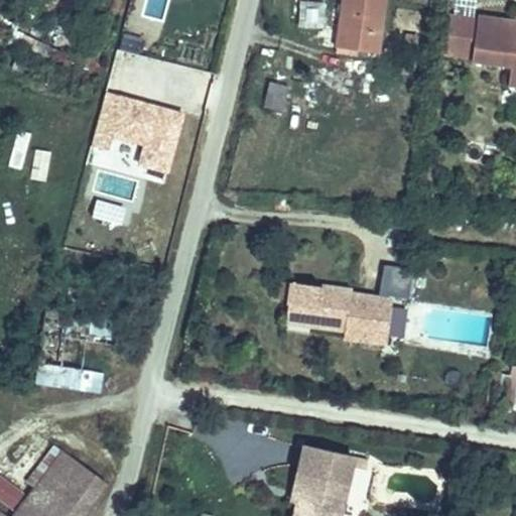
[(378,54),(385,0),(343,0),(337,48),(378,54)]
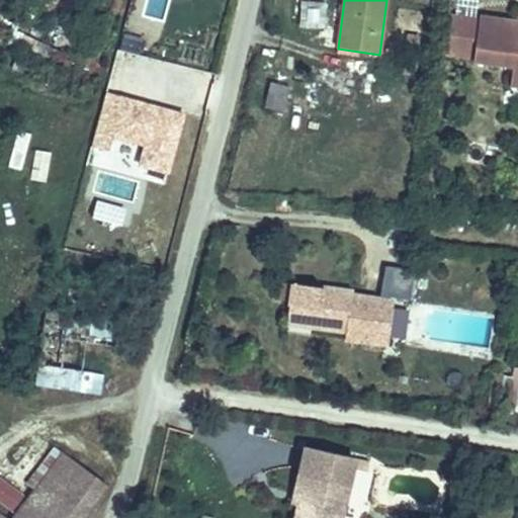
[(303,8),(301,26),(319,27),(321,9),(303,8)]
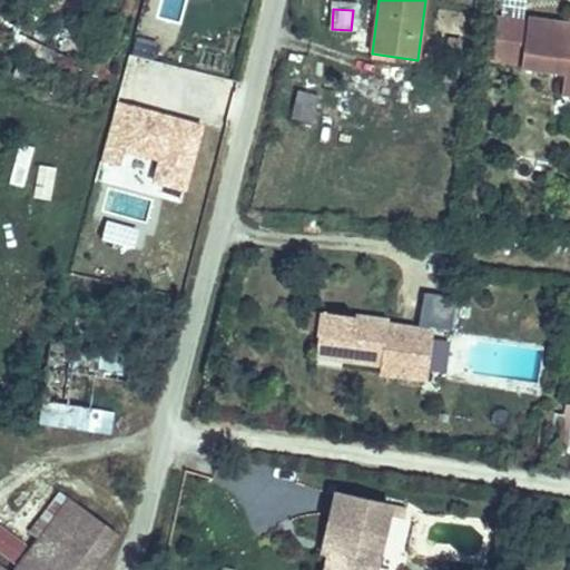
[(569,25),(529,20),(529,23),(497,19),(492,60),(523,65),(523,68),(564,74),(562,87),(569,87),(569,25)]
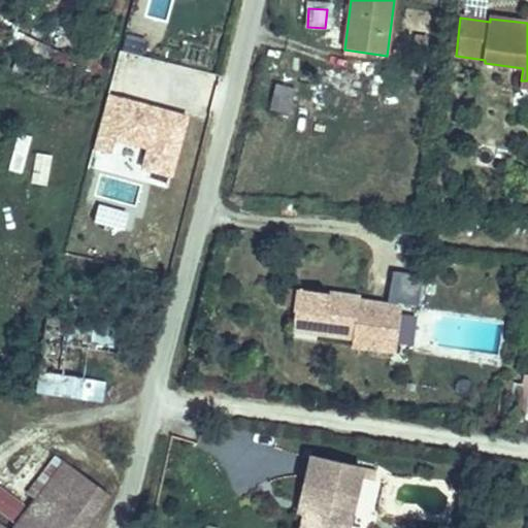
[(140,57),(145,38),(126,33),(121,52),(140,57)]
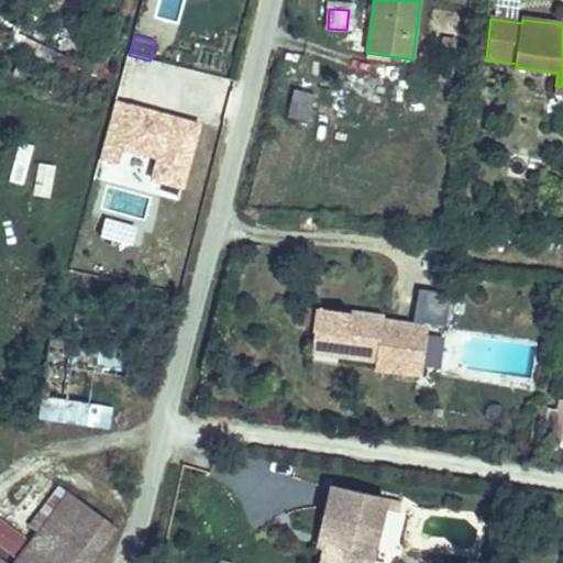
[(289,88),(285,118),(307,121),(311,92),(289,88)]
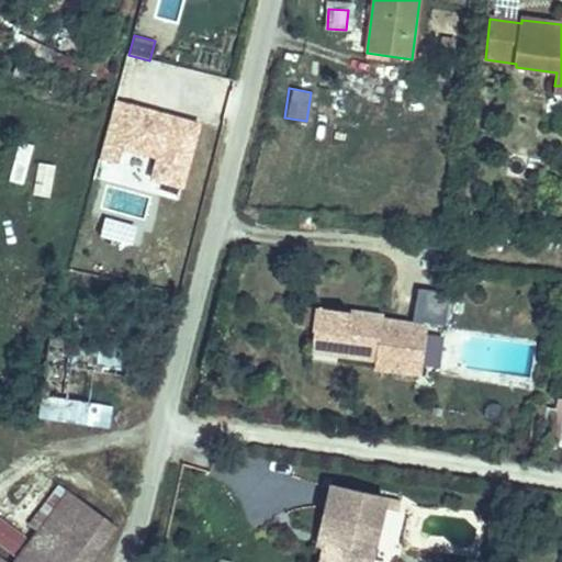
[(199,124),(119,102),(103,160),(120,165),(124,149),(155,157),(148,179),(182,188),(199,124)]
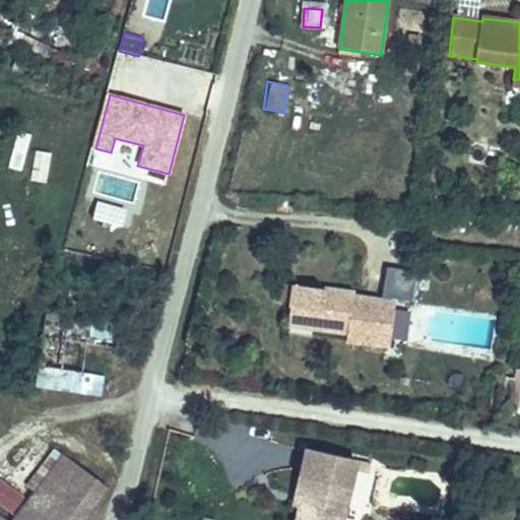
[(12,131),(5,169),(20,172),(28,135),(12,131)]
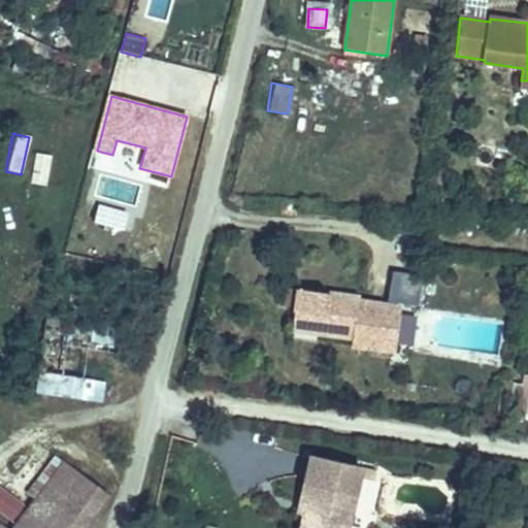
[(29,184),(46,186),(51,155),(33,152),(29,184)]
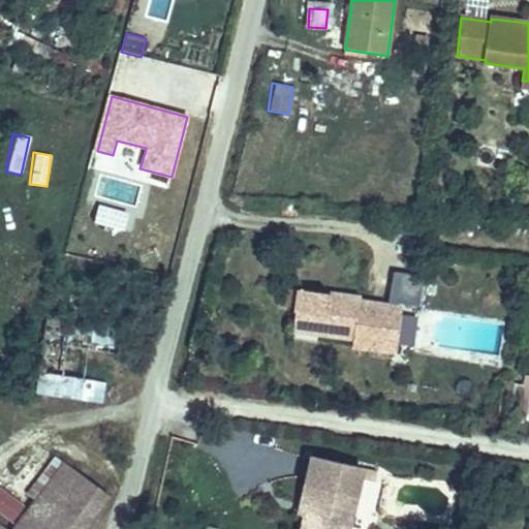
[(392,272),(386,301),(416,306),(422,277),(392,272)]
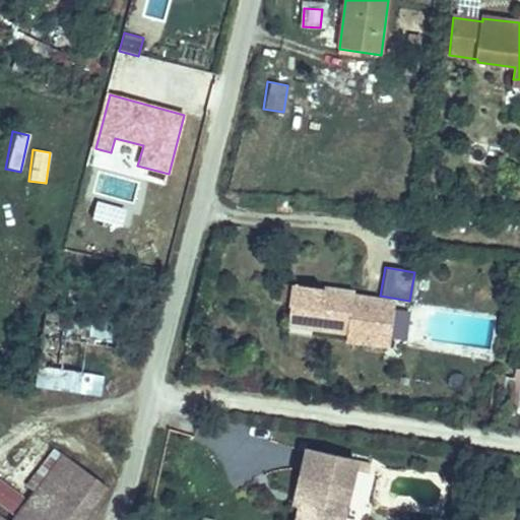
[(290,302),(293,285),(286,284),(284,301),(290,302)]
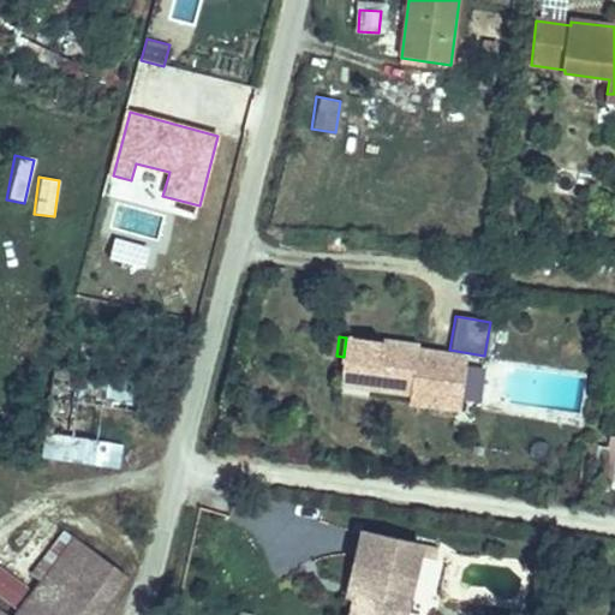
[(460,400),(466,358),(418,352),(419,347),(346,338),(344,357),(340,384),(412,394),(411,401),(457,407),(454,427),(475,429),(478,402),(460,400)]
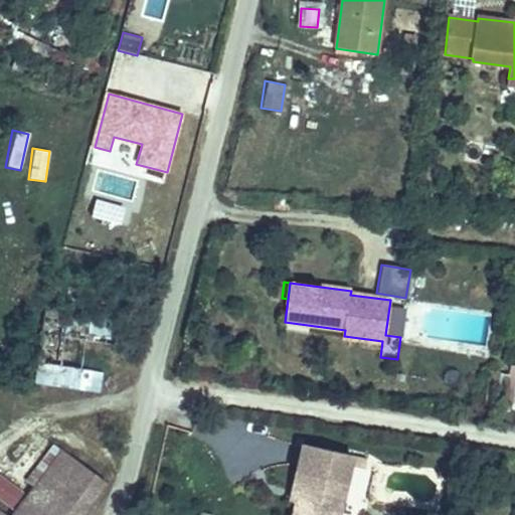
[(400,337),(404,302),(390,300),(385,335),(400,337)]
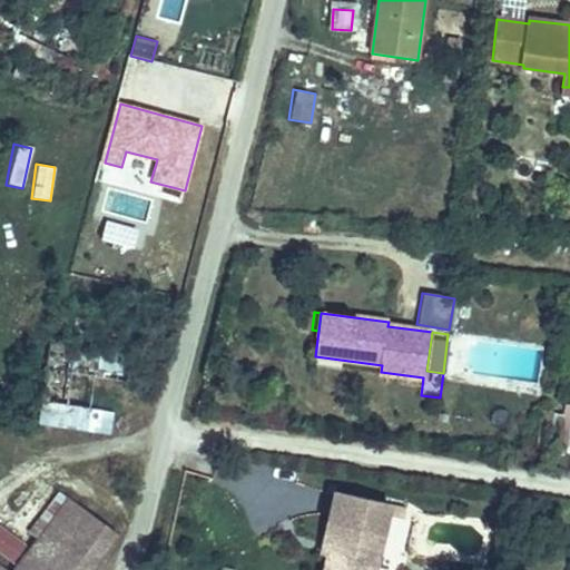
[(110,430),(120,355),(51,350),(39,422),(110,430)]
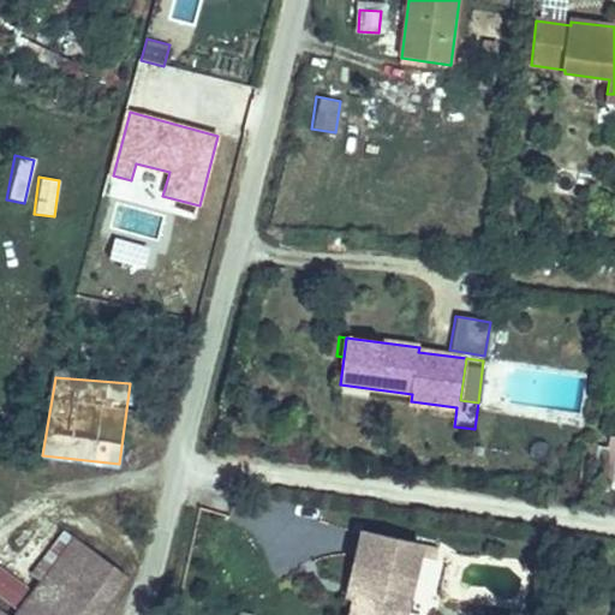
[(405,614),(421,547),(363,533),(352,581),(358,583),(354,597),(350,614),(405,614)]
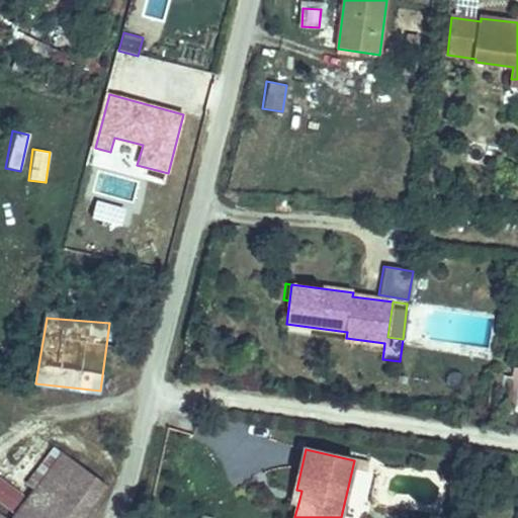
[(105,486),(61,452),(44,476),(88,509),(105,486)]
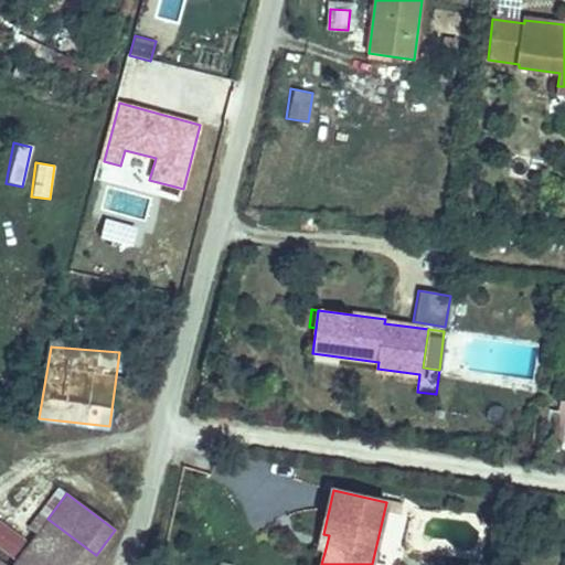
[(0,551),(10,558),(25,539),(0,519),(0,551)]
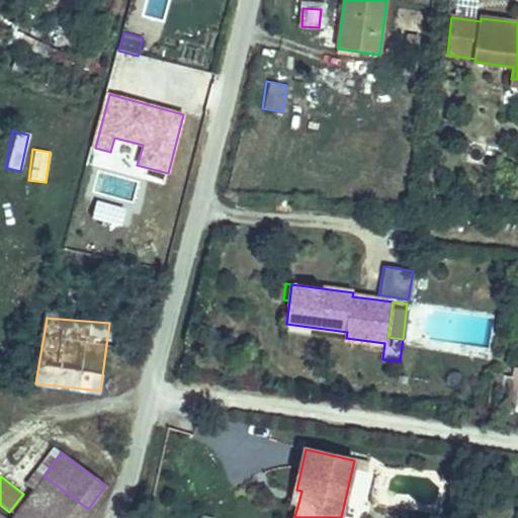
[(81,517),(88,509),(44,476),(10,517),(81,517)]
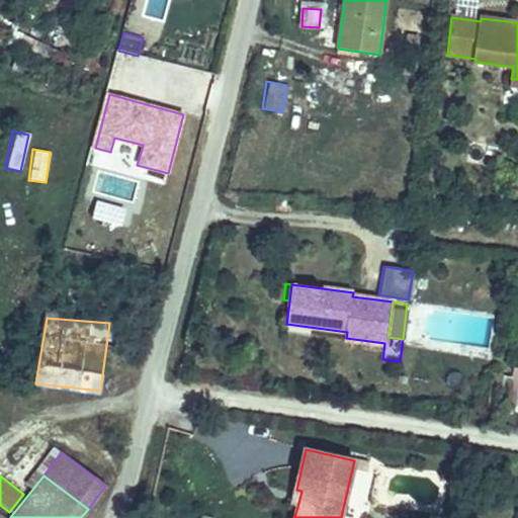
[(298,503),(301,491),(296,490),(293,502),(298,503)]
